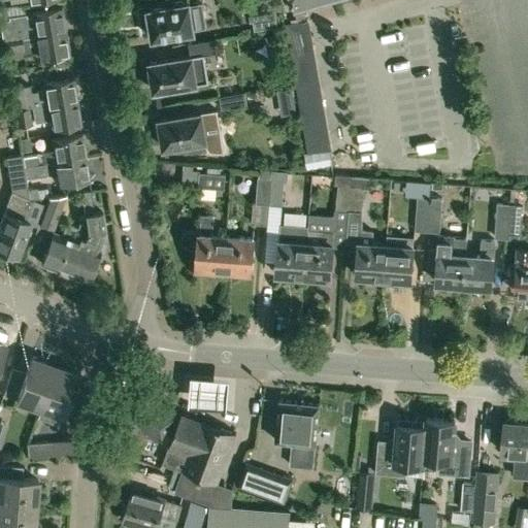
[(290,0),(294,13),(341,0),(290,0)]
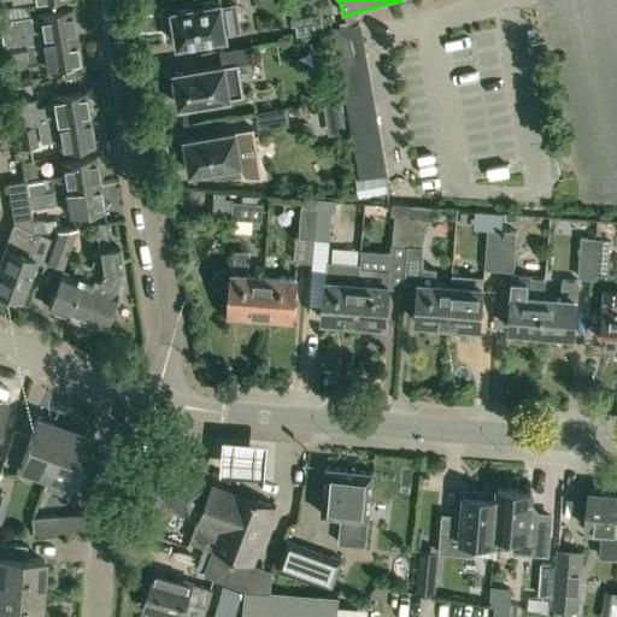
[(292,23),(322,19),(319,1),(289,5),(292,23)]
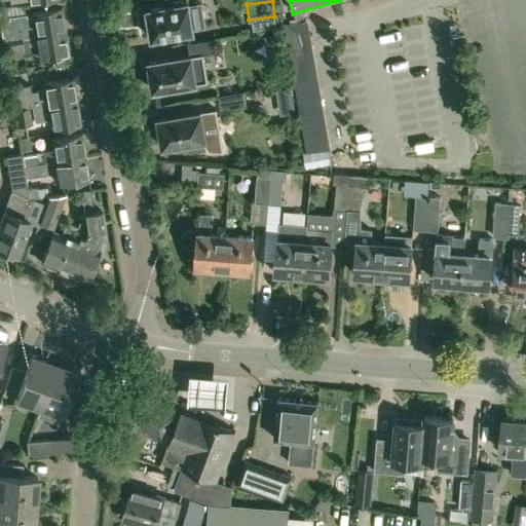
[(191,4),(150,11),(155,40),(195,33),(191,4)]
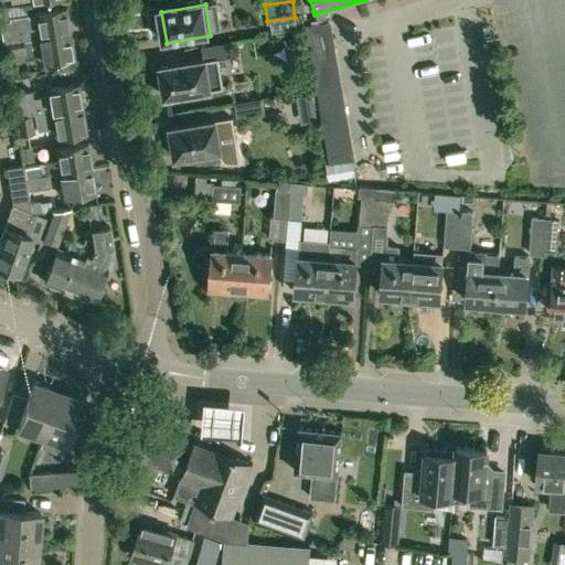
[(70,33),(66,10),(36,14),(38,20),(16,23),(14,16),(9,17),(9,19),(0,20),(0,21),(3,44),(23,41),(70,33)]
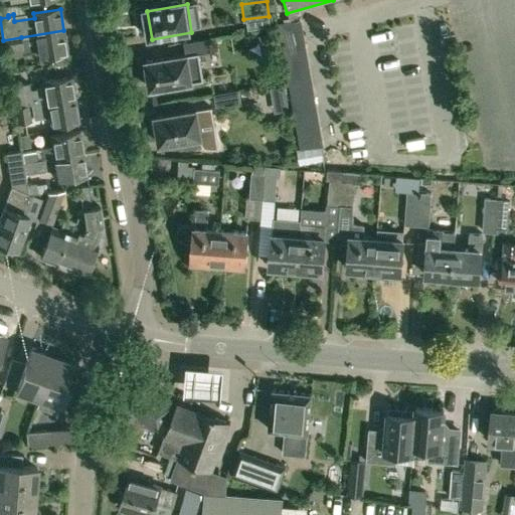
[(289,15),(291,22),(299,20),(297,13),(289,15)]
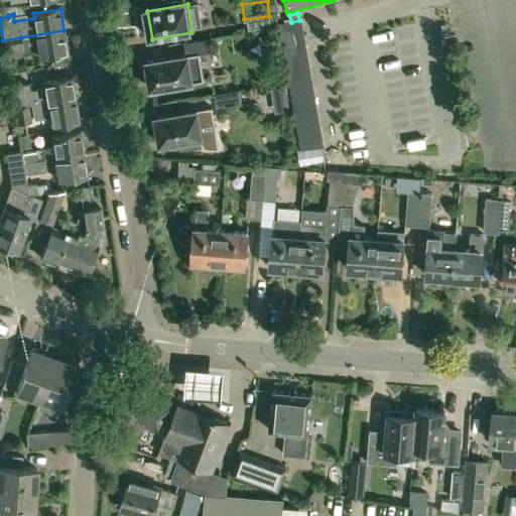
[(280,26),(282,36),(301,33),(300,21),(280,26)]
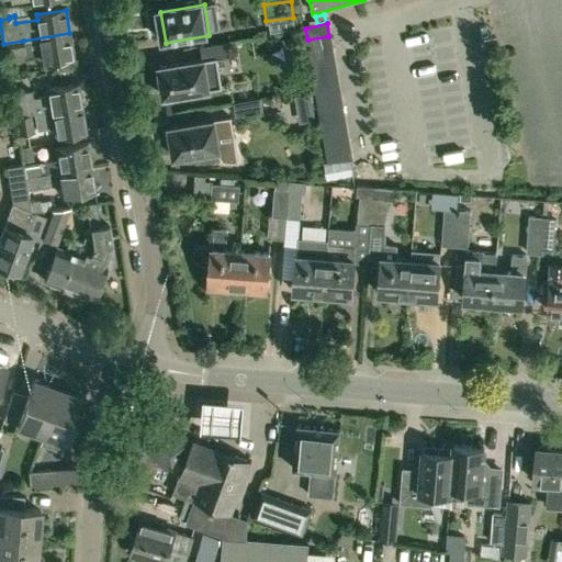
[(74,57),(69,33),(23,41),(25,57),(42,55),(43,63),(74,57)]
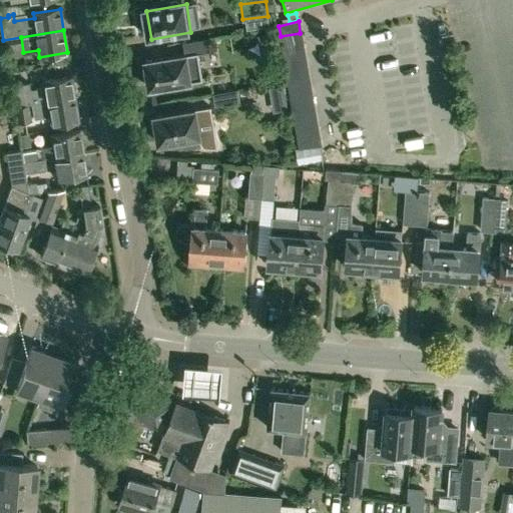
[(303,46),(300,33),(281,36),(283,50),(303,46)]
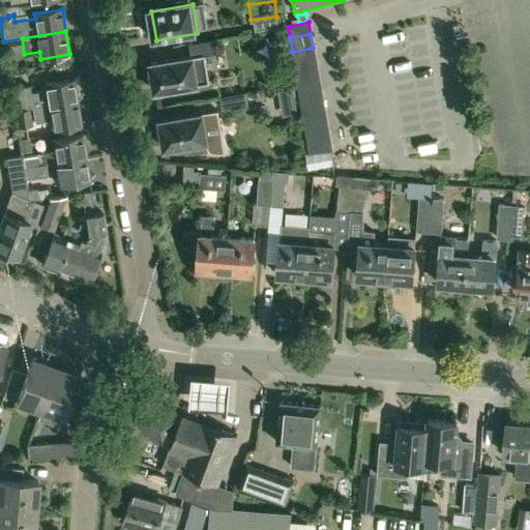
[(150,63),(154,91),(177,88),(178,92),(196,89),(195,85),(209,83),(205,54),(217,52),(215,39),(189,43),(192,56),(150,63)]
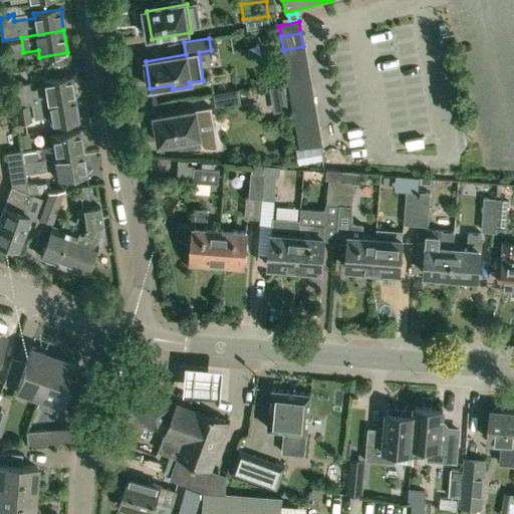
[(305,60),(303,46),(283,50),(285,63),(305,60)]
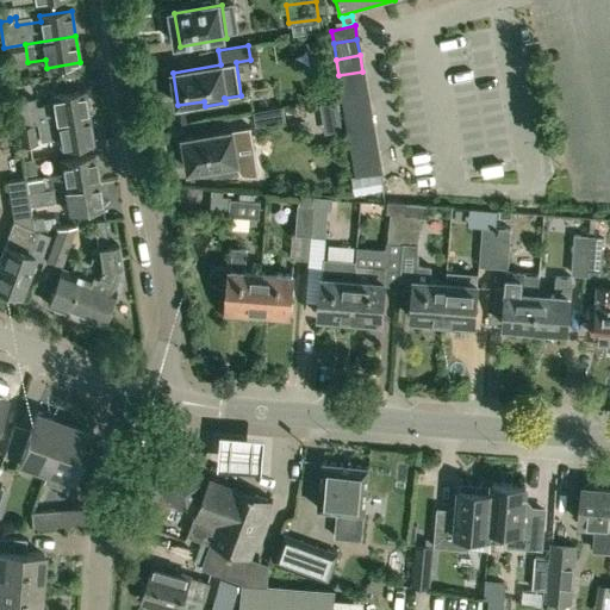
[(366,88),(362,72),(338,75),(342,92),(366,88)]
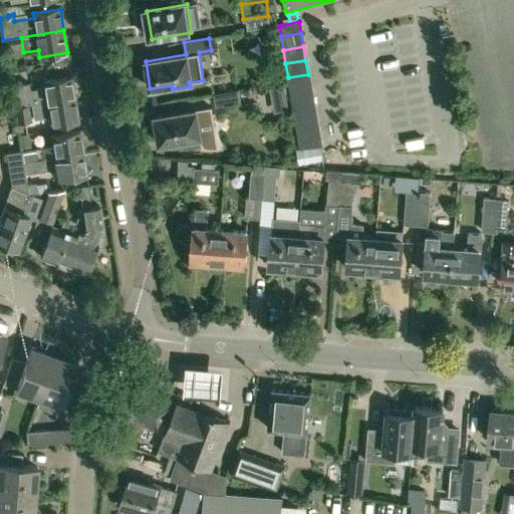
[(310,87),(308,74),(288,77),(290,91),(310,87)]
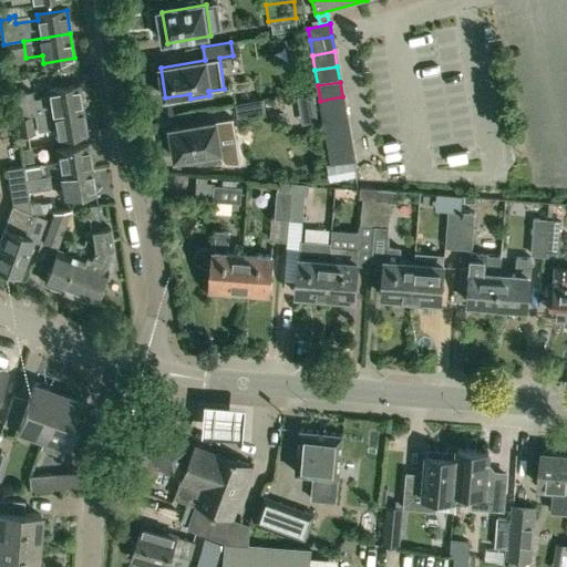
[(82,107),(79,84),(49,89),(50,94),(31,98),(34,116),(40,115),(82,107)]
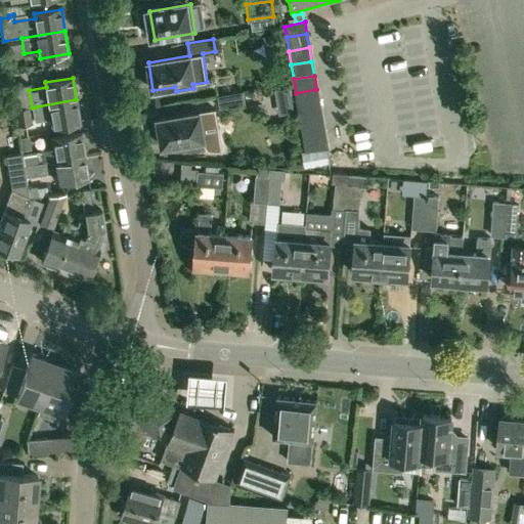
[(290,87),(274,89),(276,103),(292,100),(290,87)]
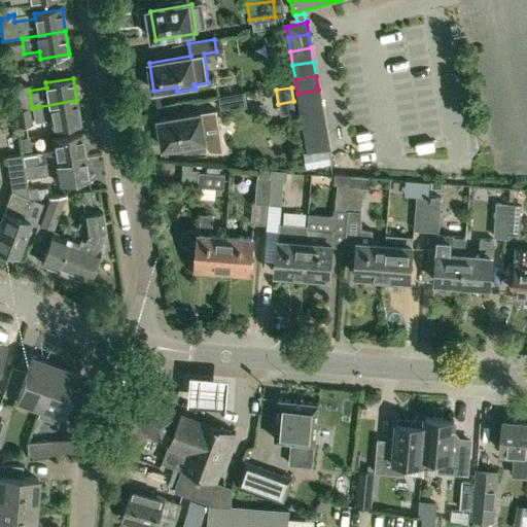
[(320,104),(318,90),(297,94),(301,107),(320,104)]
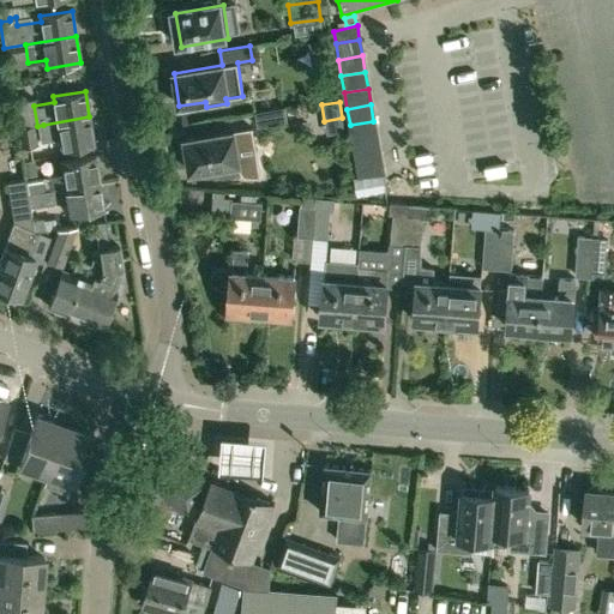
[(13,109),(17,128),(35,126),(31,106),(13,109)]
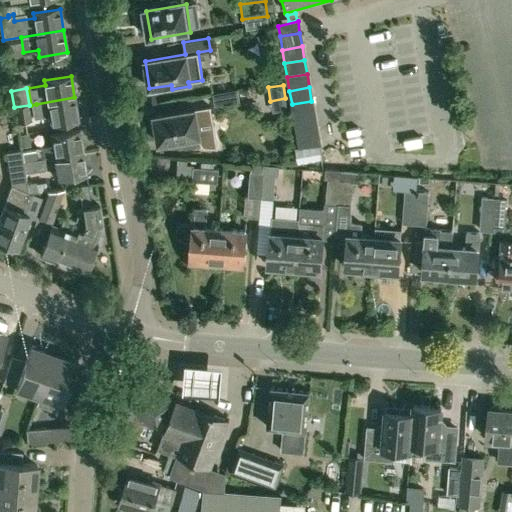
[(213,93),(215,106),(239,101),(237,89),(213,93)]
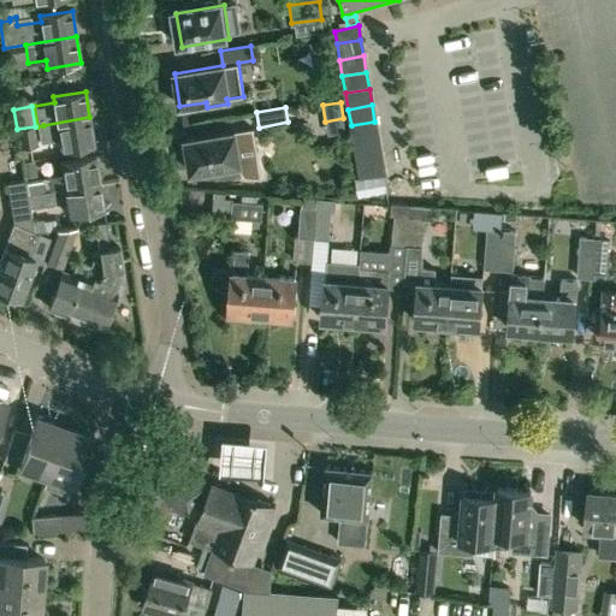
[(93,143),(89,117),(43,125),(46,137),(59,135),(61,149),(93,143)]
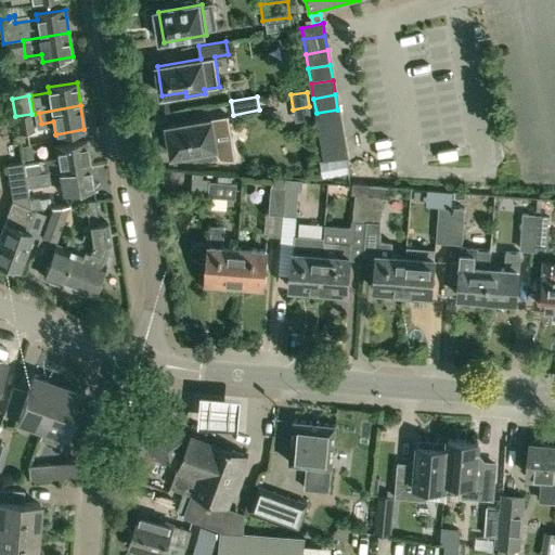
[(340,125),(337,110),(317,113),(319,128),(340,125)]
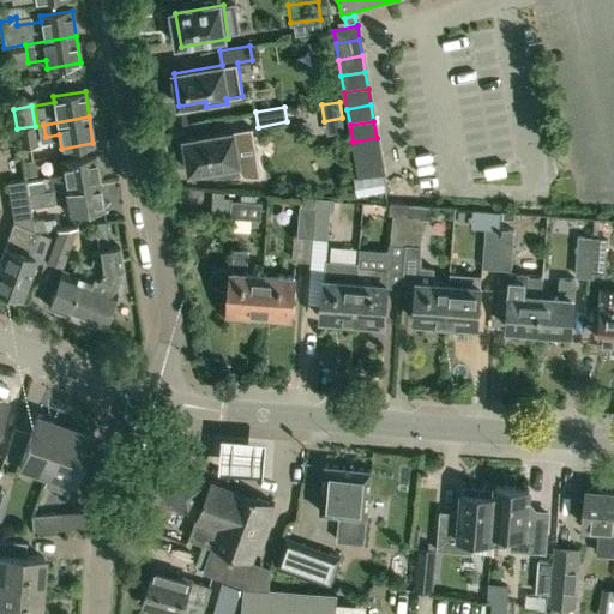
[(38,144),(35,126),(17,128),(20,146),(38,144)]
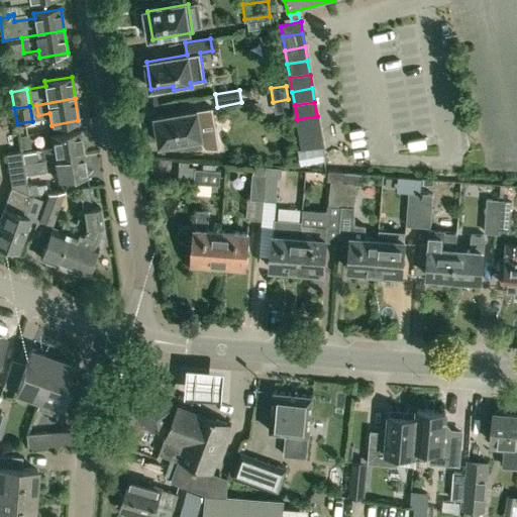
[(197,110),(156,117),(156,119),(151,120),(153,133),(158,132),(160,144),(183,141),(183,145),(200,142),(199,138),(202,138),(197,110)]
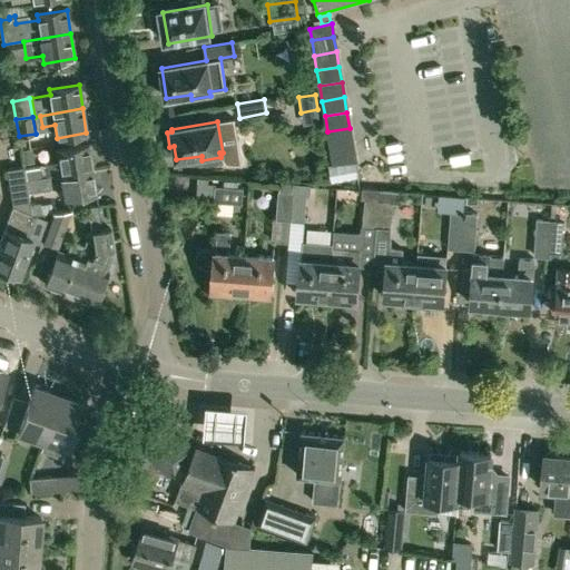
[(352,143),(350,128),(327,131),(330,147),(352,143)]
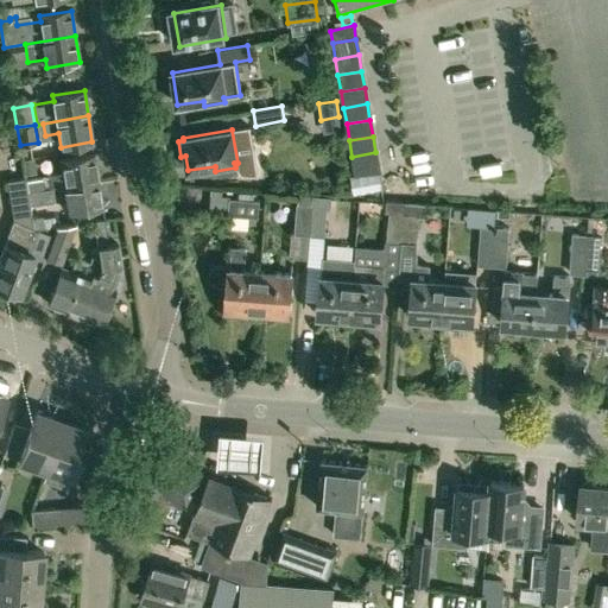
[(379,172),(375,152),(352,157),(355,176),(379,172)]
